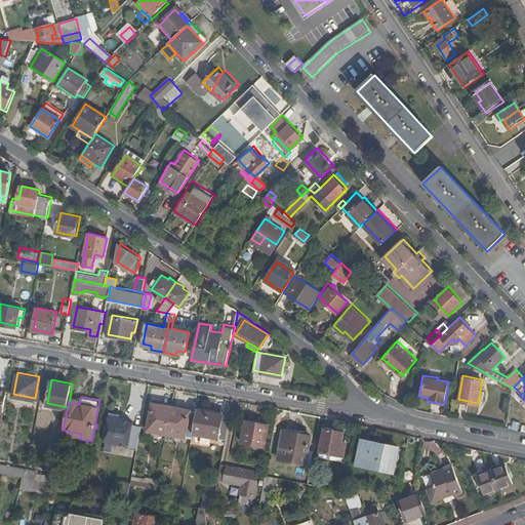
[(154,403),(150,430),(167,433),(172,406),(154,403)]
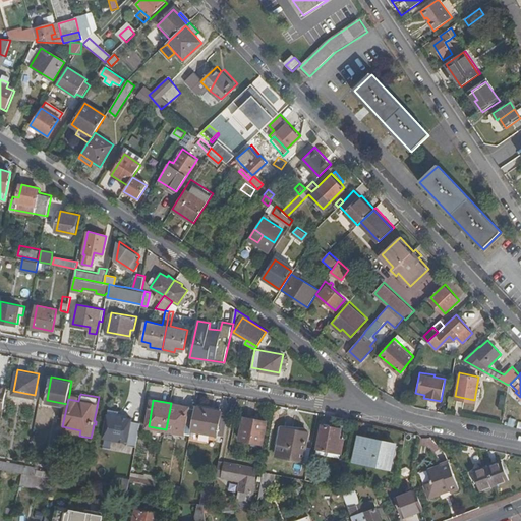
[(189,406),(171,403),(166,429),(184,433),(185,432),(191,433),(192,430),(196,409),(189,408),(189,406)]
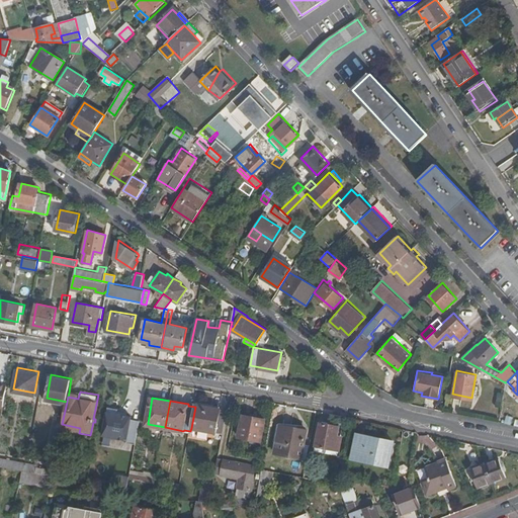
[(195,405),(195,407),(191,428),(192,429),(214,433),(217,433),(221,411),(221,410),(214,409),(197,406),(195,405)]
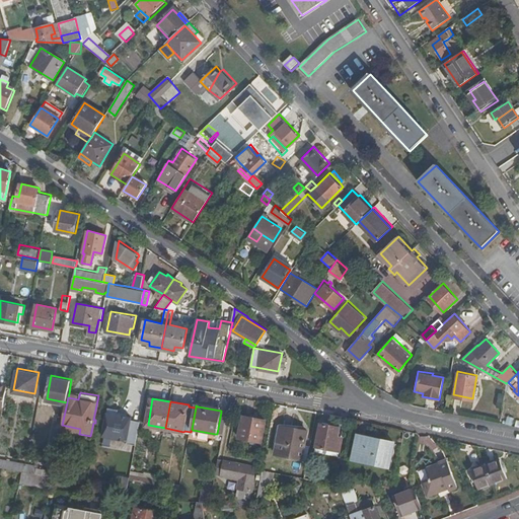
[(119,410),(108,408),(103,437),(128,441),(128,443),(136,444),(140,421),(132,420),(133,417),(119,415),(119,410)]
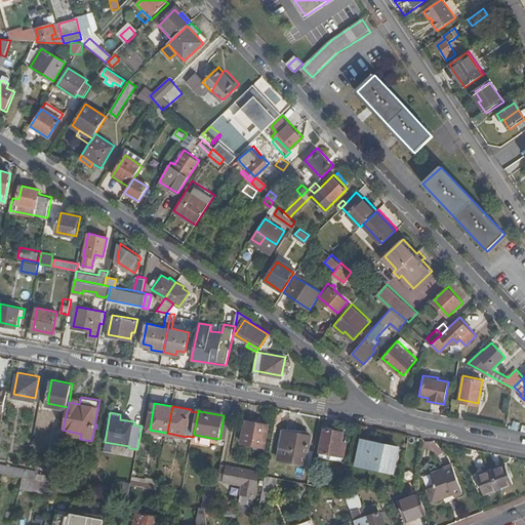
[(226,440),(230,417),(224,416),(219,439),(226,440)]
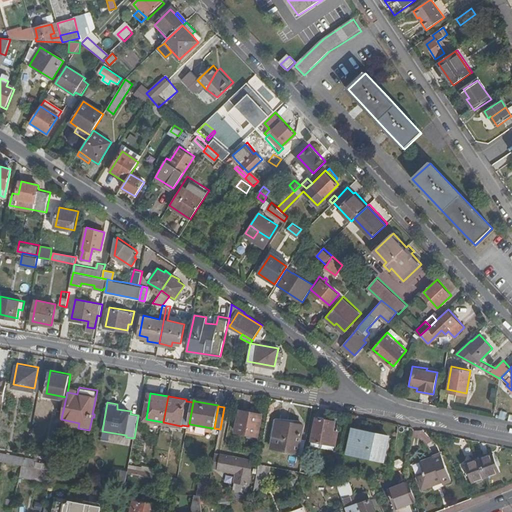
[(57,415),(55,415),(52,433),(50,444),(56,446),(60,426),(61,419),(63,410),(58,409),(57,415)]
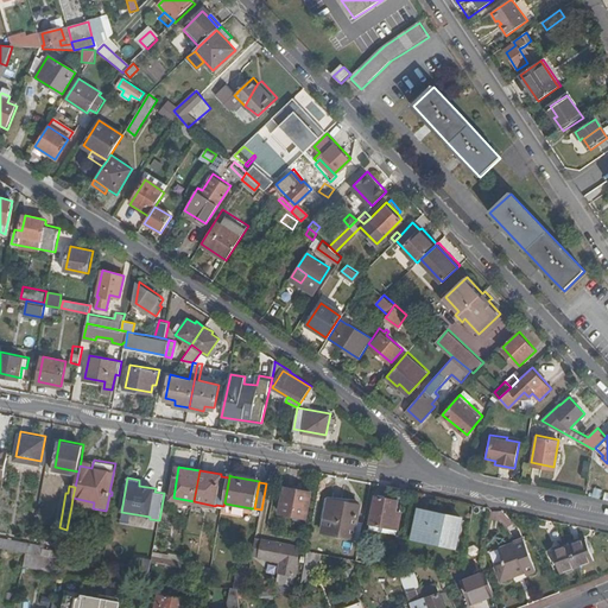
[(311,492),(286,487),(283,512),(306,517),(311,492)]
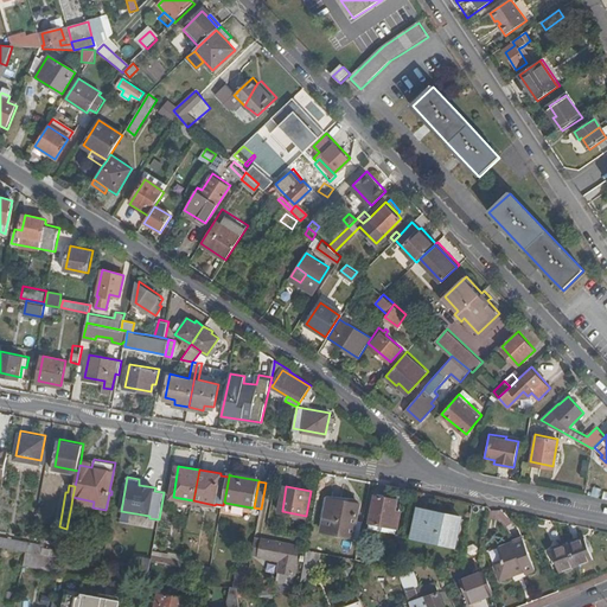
[(398,498),(375,494),(370,523),(397,528),(401,512),(396,510),(398,498)]
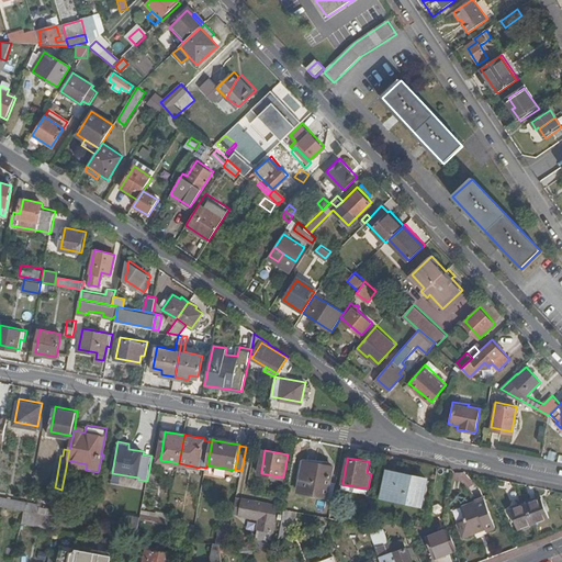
[(87,464),(67,460),(66,468),(86,471),(86,470),(87,464)]
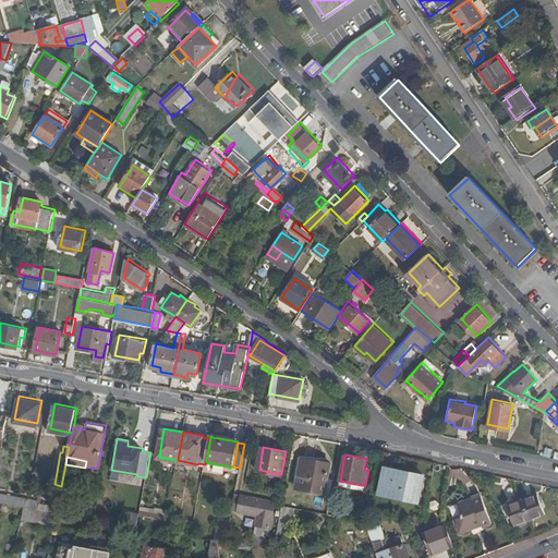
[(303,457),(298,488),(330,494),(334,478),(327,477),(330,462),(303,457)]
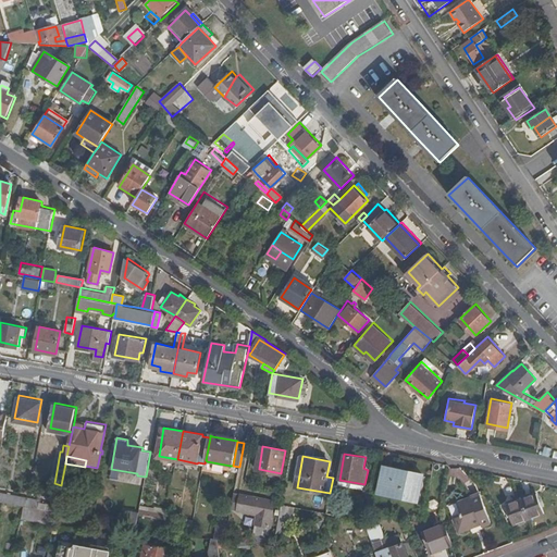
[(384,467),(379,490),(380,490),(399,494),(399,495),(418,499),(423,474),(384,467)]
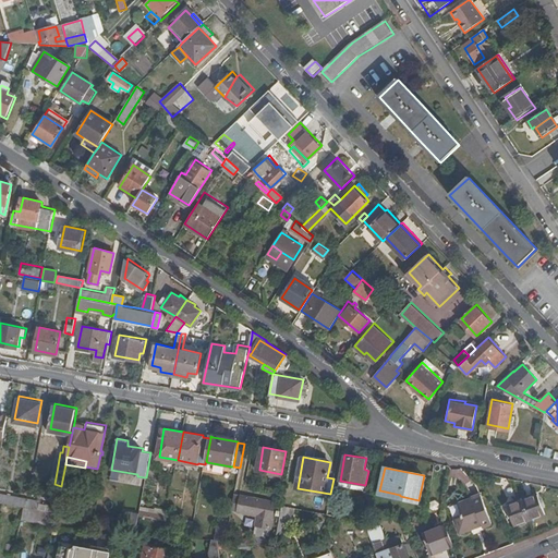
[(0,490),(0,501),(25,507),(56,513),(61,486),(55,484),(49,483),(48,483),(47,489),(52,490),(50,502),(39,501),(39,498),(0,490)]
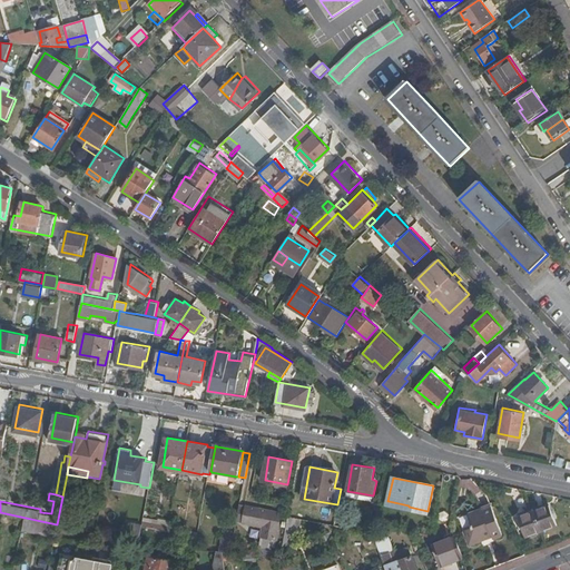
[(409,505),(389,501),(387,505),(408,510),(409,507),(409,505)]
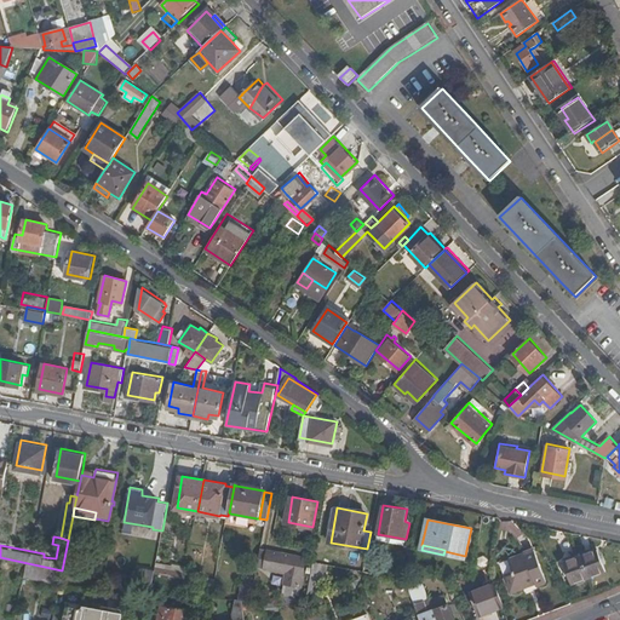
[(268,549),(262,547),(258,567),(264,568),(268,549)]
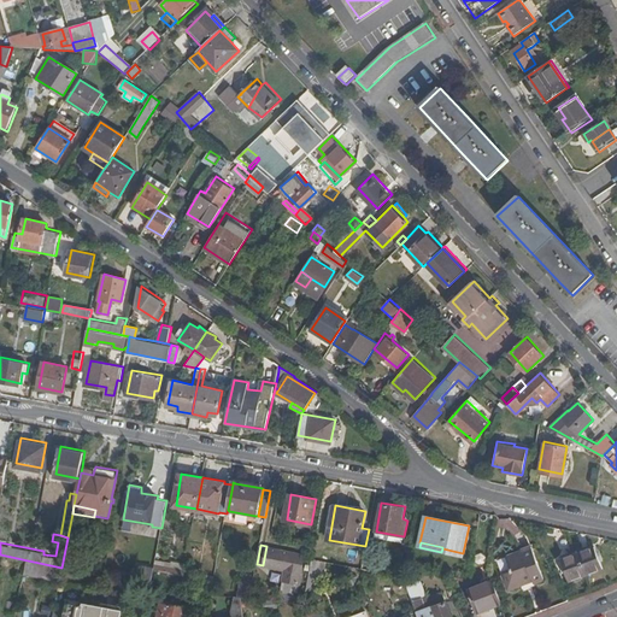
[(533,582),(544,579),(532,545),(519,548),(521,551),(507,556),(513,571),(501,576),(506,589),(532,580),(533,582)]
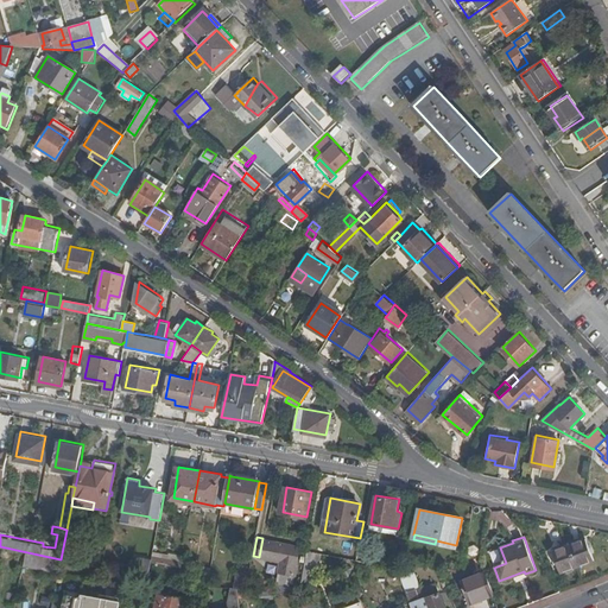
[(301,546),(263,538),(259,557),(282,561),(277,584),(290,583),(295,582),(301,546)]
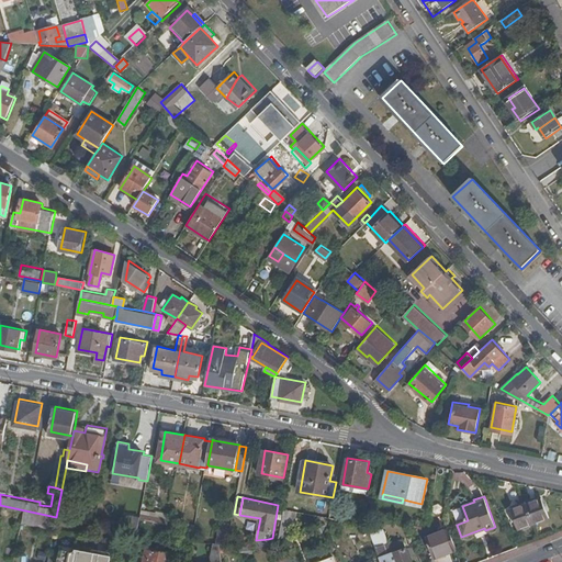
[(542,497),(512,508),(520,529),(551,517),(542,497)]
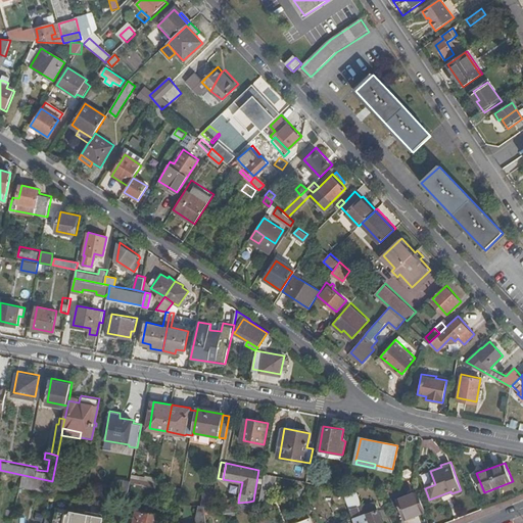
[(277,476),(265,474),(258,500),(272,498),(277,476)]
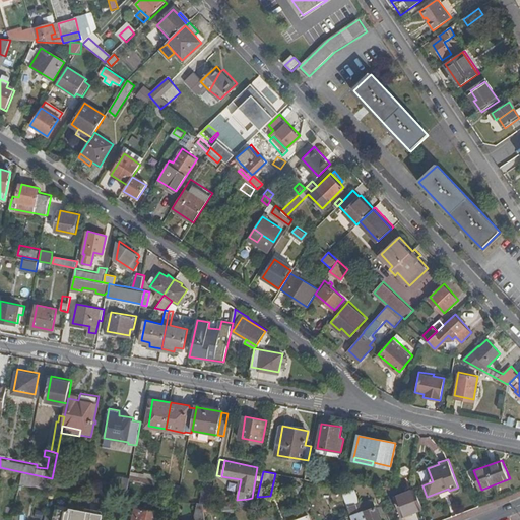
[(52,478),(23,472),(21,482),(50,489),(52,478)]
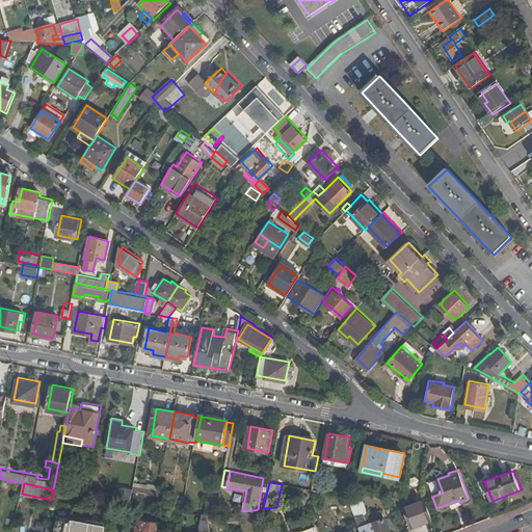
[(134,486),(133,490),(159,496),(160,491),(134,486)]
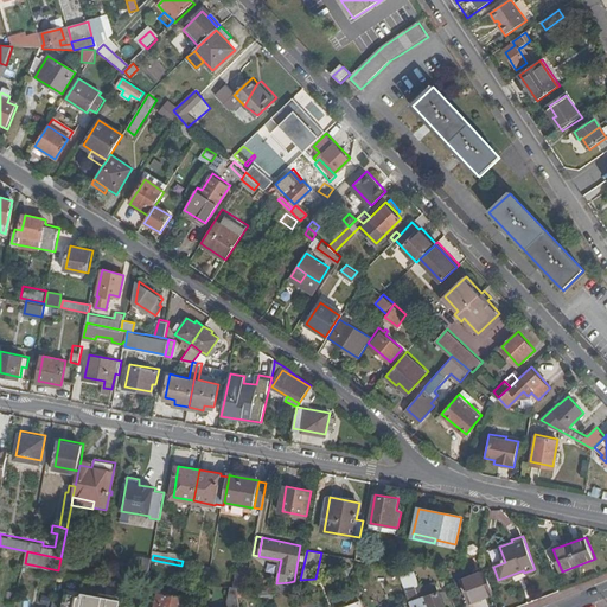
[(134,567),(149,568),(149,557),(134,557),(134,567)]
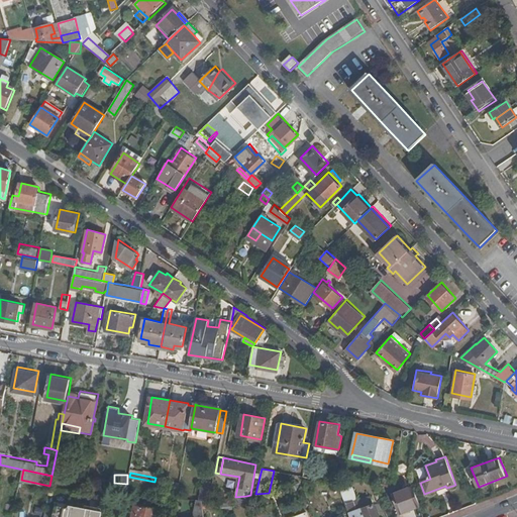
[(180,483),(156,478),(154,482),(170,485),(179,487),(180,483)]
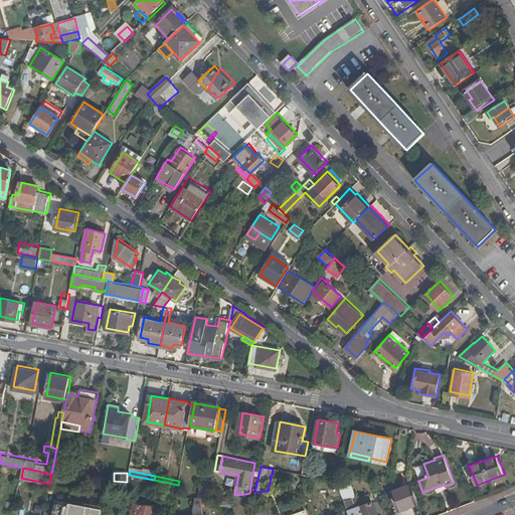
[(347,486),(337,481),(344,499),(351,496),(347,486)]
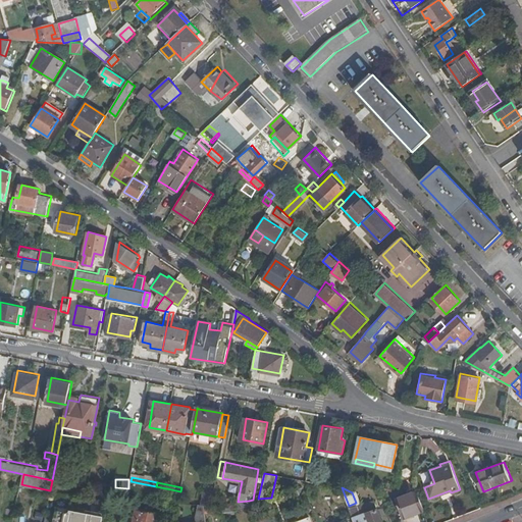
[(171,489),(168,502),(178,504),(180,491),(171,489)]
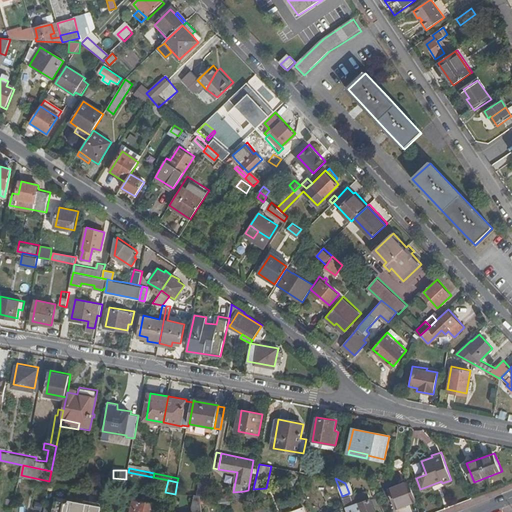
[(391,493),(397,511),(400,511),(419,505),(411,485),(391,493)]
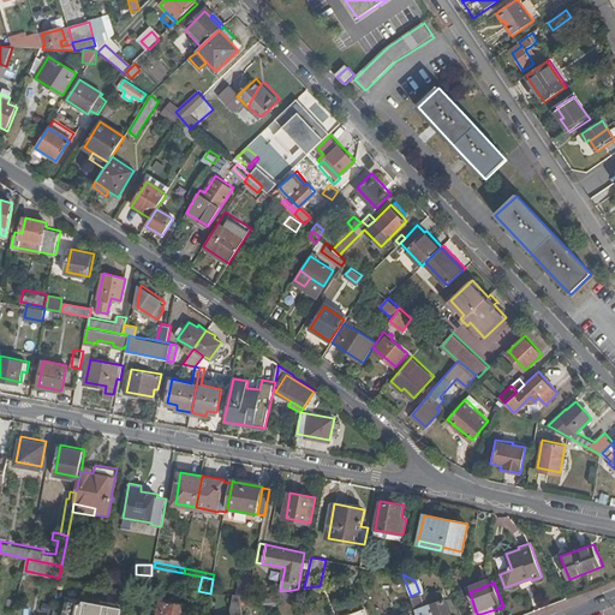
[(411,596),(417,614),(451,614),(445,598),(443,598),(439,589),(422,597),(419,592),(411,596)]
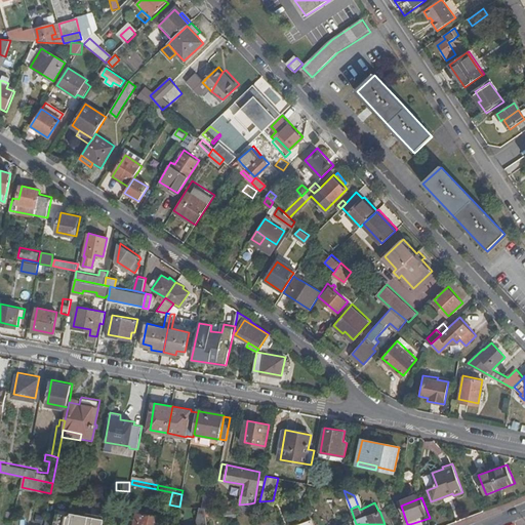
[(133,508),(127,507),(125,517),(131,518),(133,508)]
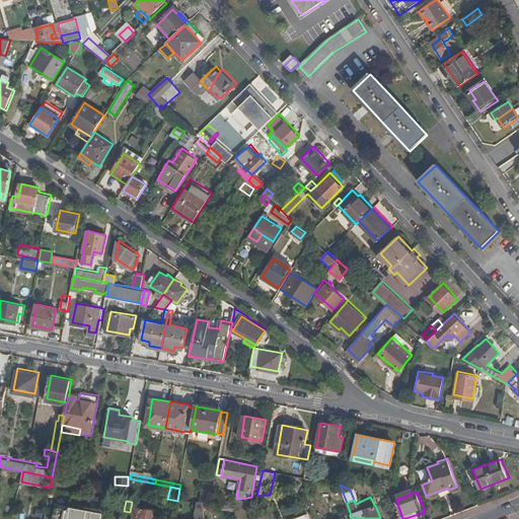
[(205,518),(203,502),(198,501),(195,514),(196,518),(205,518)]
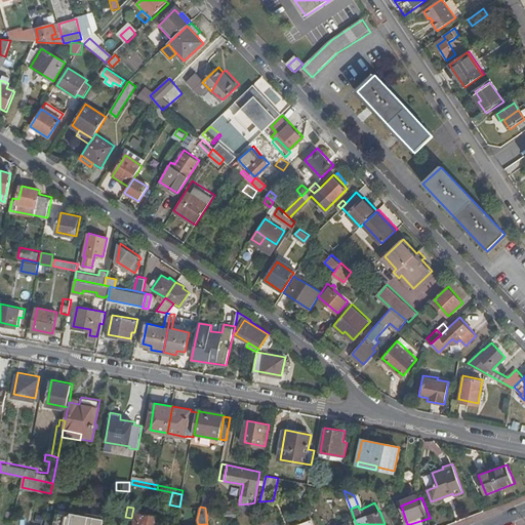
[(213,507),(205,508),(206,517),(224,515),(220,507),(213,507)]
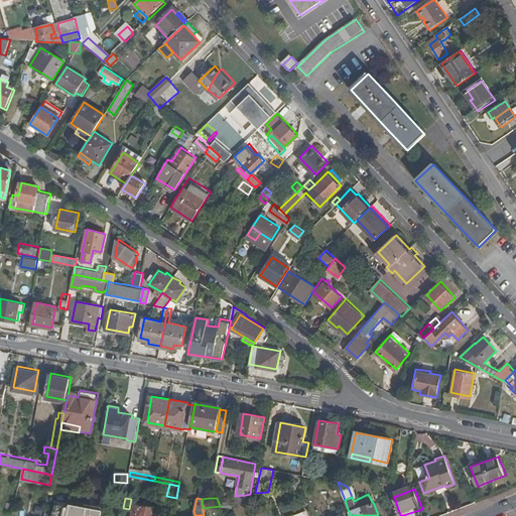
[(54,505),(53,509),(45,507),(43,515),(101,515),(102,510),(69,504),(69,507),(54,505)]
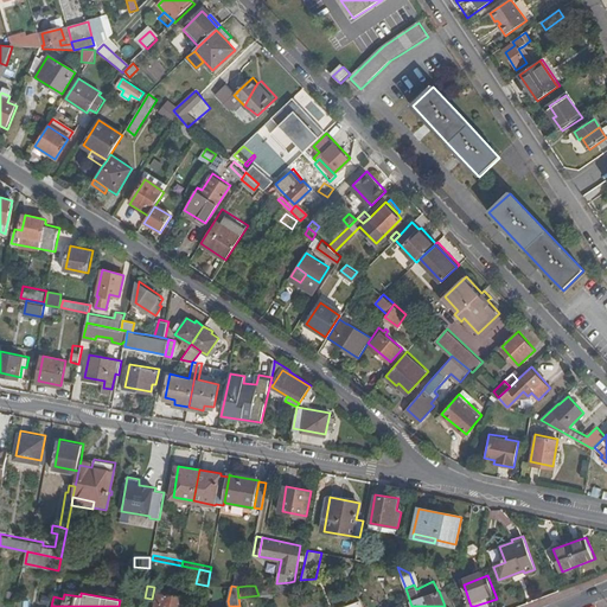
[(160,593),(157,606),(187,606),(190,599),(160,593)]
